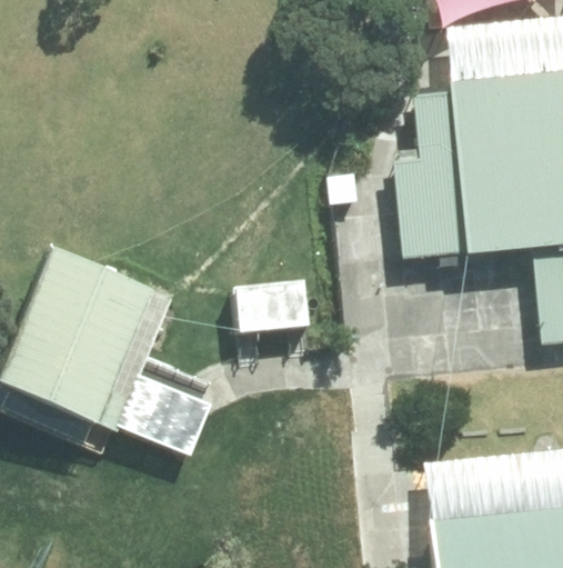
[(562,69),(452,80),(453,93),(415,96),(420,160),(392,162),(401,260),(531,248),(541,345),(562,342),(562,69)]
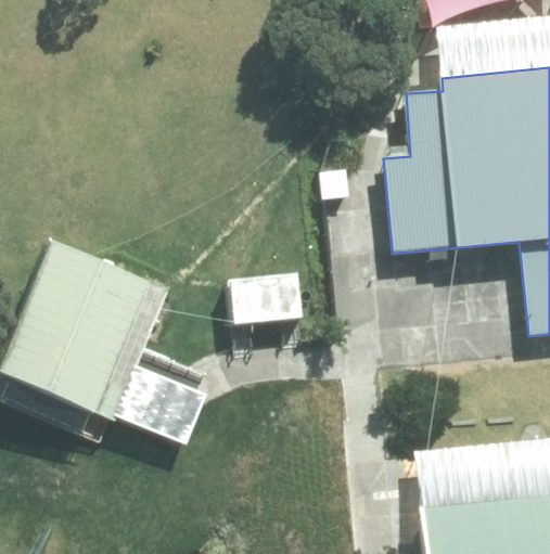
[(100,413),(156,283),(63,243),(5,373),(100,413)]
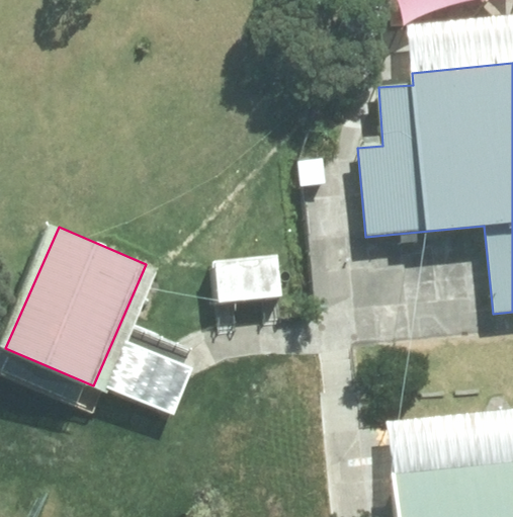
[(271,265),(197,272),(201,315),(275,307),(271,265)]
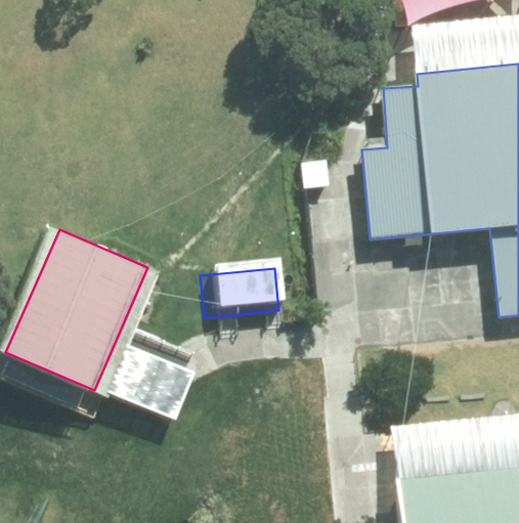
[(518,466),(402,478),(406,522),(518,522),(518,466)]
